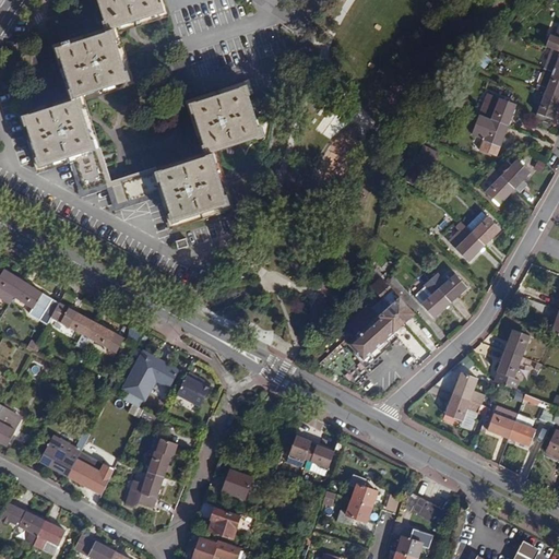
[(108,33),(115,30),(157,15),(158,16),(166,13),(163,2),(161,3),(159,0),(98,0),(106,21),(104,22),(108,33)]
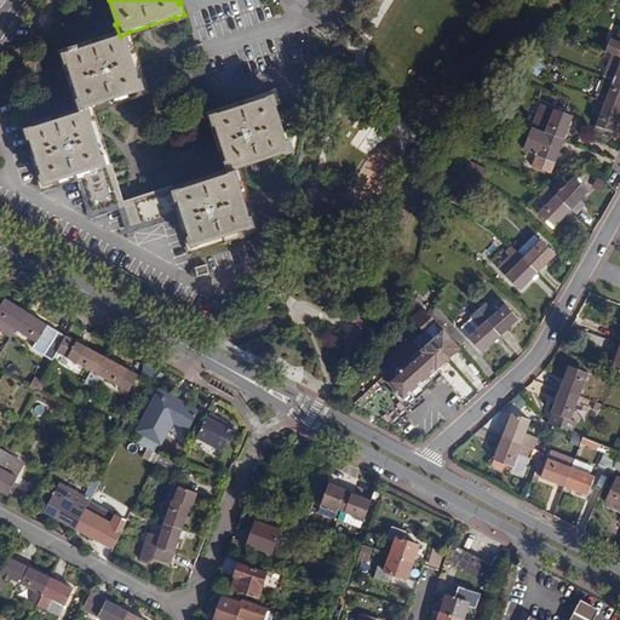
[(612,38),(607,51),(610,53),(619,56),(619,32),(618,40),(612,38)]
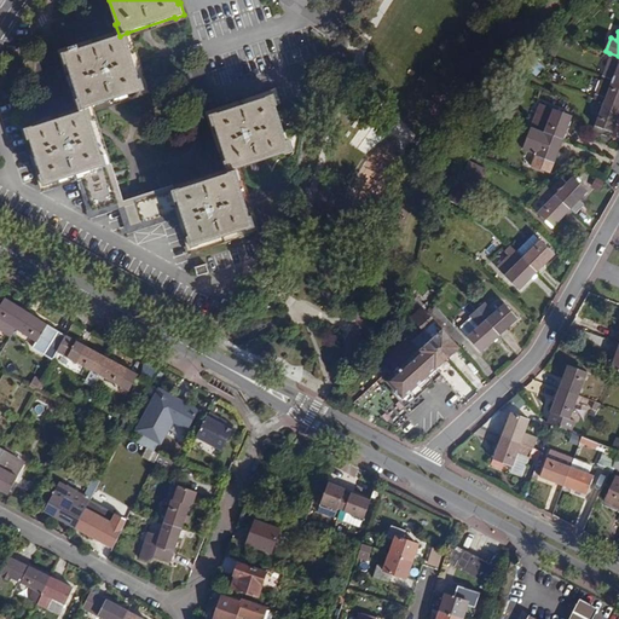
[(132,45),(127,33),(120,36),(81,50),(79,45),(70,47),(70,51),(63,53),(67,64),(69,64),(80,98),(77,99),(81,113),(35,127),(34,126),(25,128),(29,142),(32,140),(33,146),(42,174),(40,175),(44,187),(53,185),(52,183),(81,174),(93,213),(123,201),(113,165),(109,166),(105,155),(104,155),(93,120),(94,120),(91,108),(137,92),(138,93),(146,91),(144,82),(143,79),(140,80),(129,46),(132,45)]
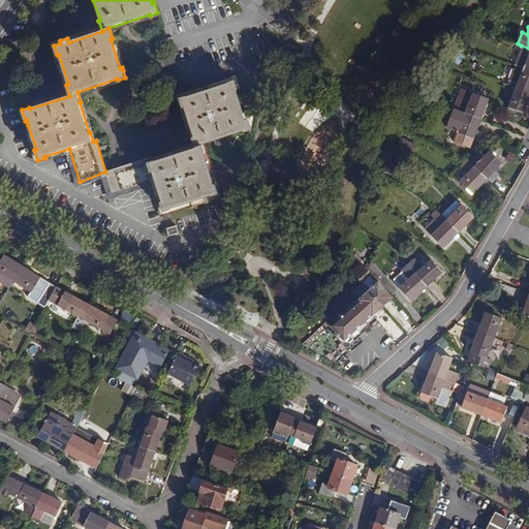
[(528,70),(528,48),(521,45),(514,65),(528,70)]
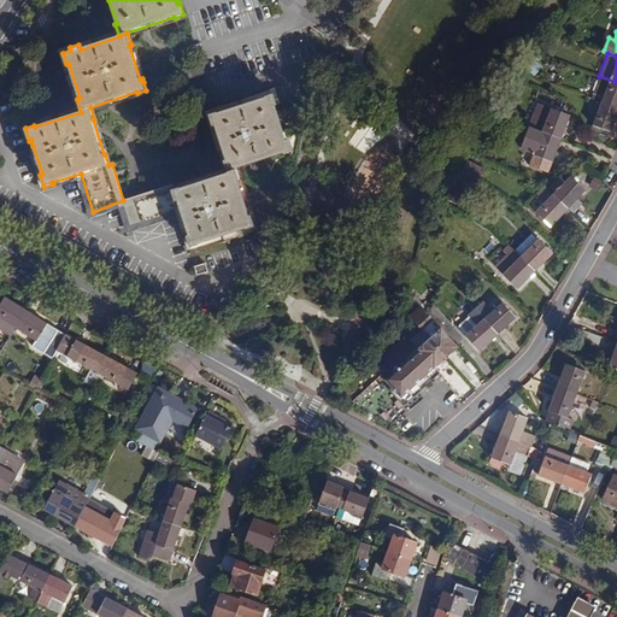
[(201,64),(144,82),(146,90),(147,94),(195,80),(206,116),(210,115),(218,112),(201,64)]
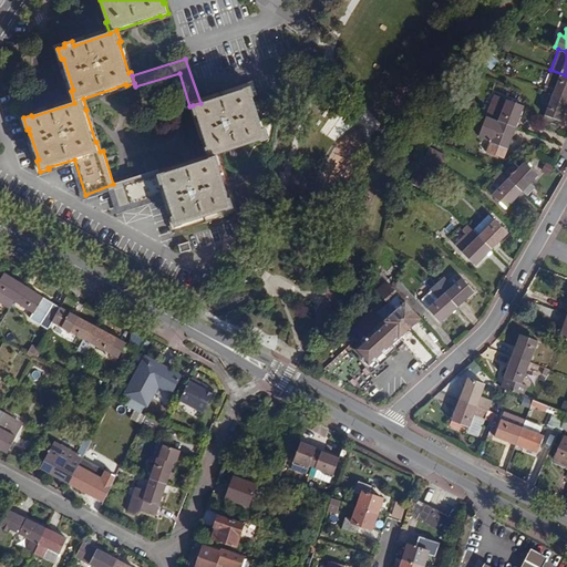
[(566,75),(550,70),(543,91),(553,94),(566,99),(566,75)]
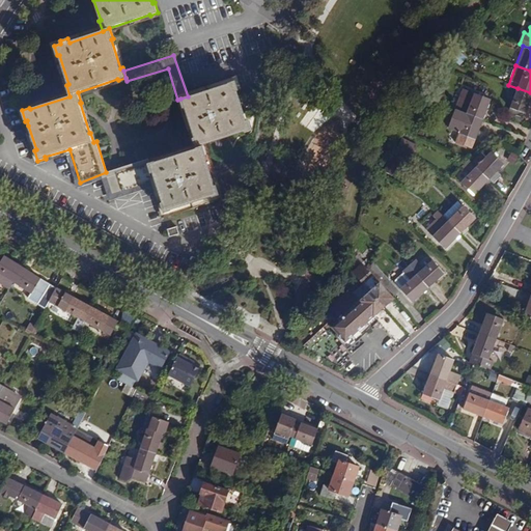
[(228,84),(188,96),(180,99),(184,109),(186,108),(195,138),(193,139),(196,148),(203,145),(244,132),(245,133),(252,131),(248,120),(247,120),(238,91),(239,90),(235,80),(228,83),(228,84)]
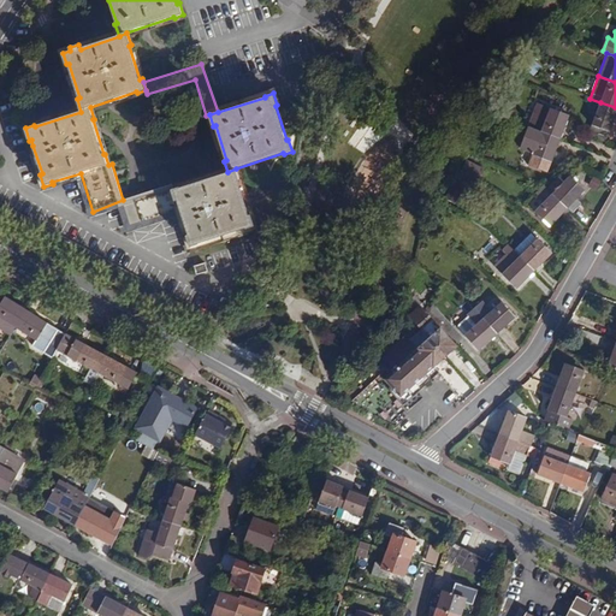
[(615,107),(600,102),(590,134),(605,142),(610,132),(611,132),(615,118),(615,107)]
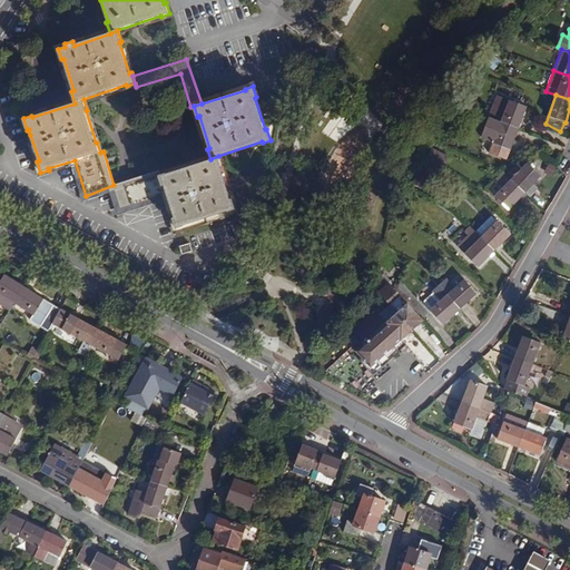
[(498,96),(489,117),(520,129),(528,107),(498,96)]
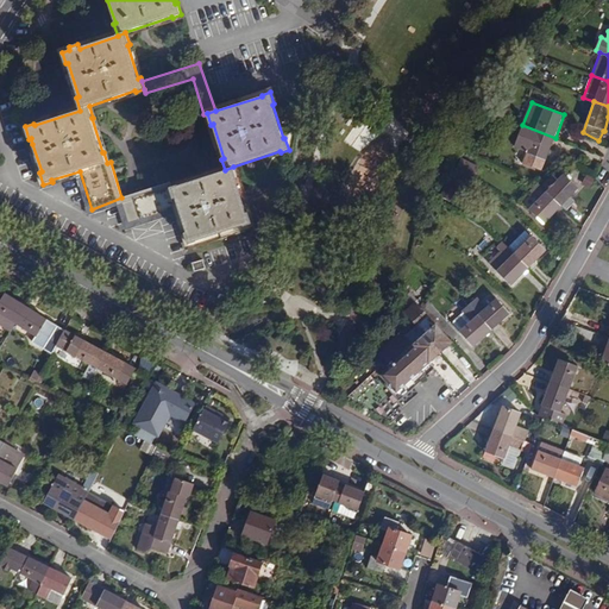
[(556,138),(522,125),(519,136),(531,139),(522,164),(542,171),(556,138)]
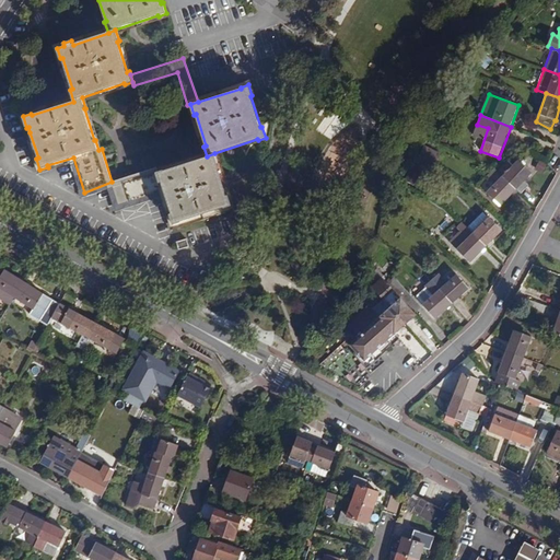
[(417,154),(433,163),(439,153),(422,144),(417,154)]
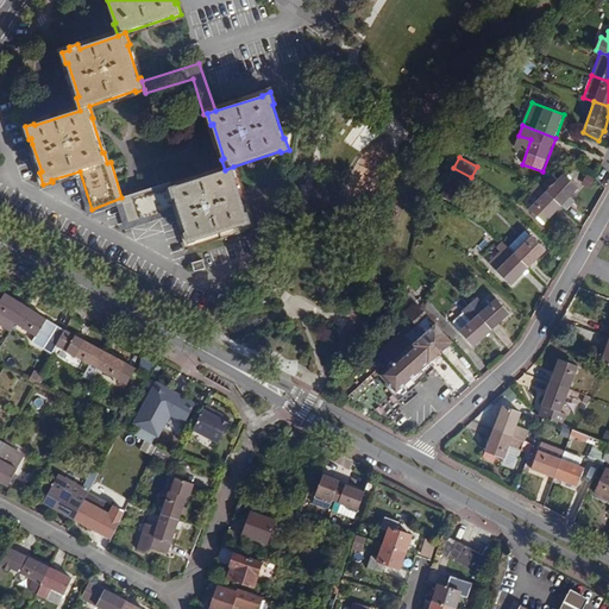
[(133,194),(142,219),(179,207),(187,232),(184,233),(188,244),(196,242),(196,240),(244,225),(244,226),(252,224),(248,212),(246,213),(237,179),(233,167),(225,170),(180,186),(179,184),(173,187),(170,182),(133,194)]
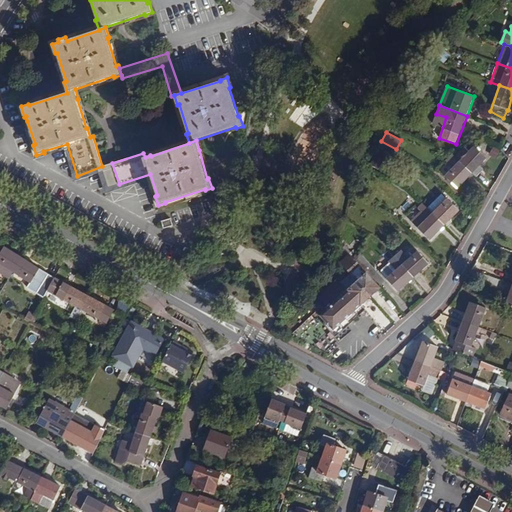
[(455,156),(473,173),(487,159),(474,146),(469,151),(465,147),(455,156)]
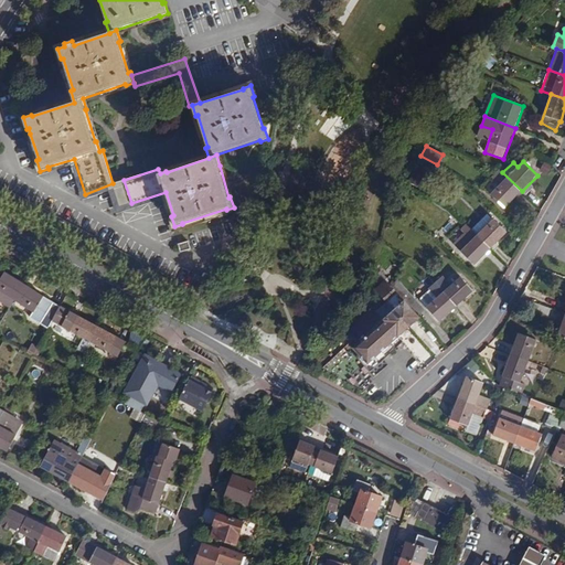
[(499,170),(497,172),(491,178),(499,185),(491,193),(505,209),(522,191),(502,172),(499,170)]
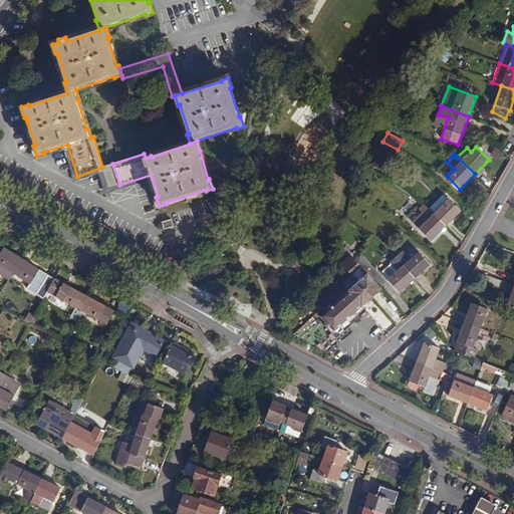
[(112,164),(102,167),(109,188),(119,185),(112,164)]
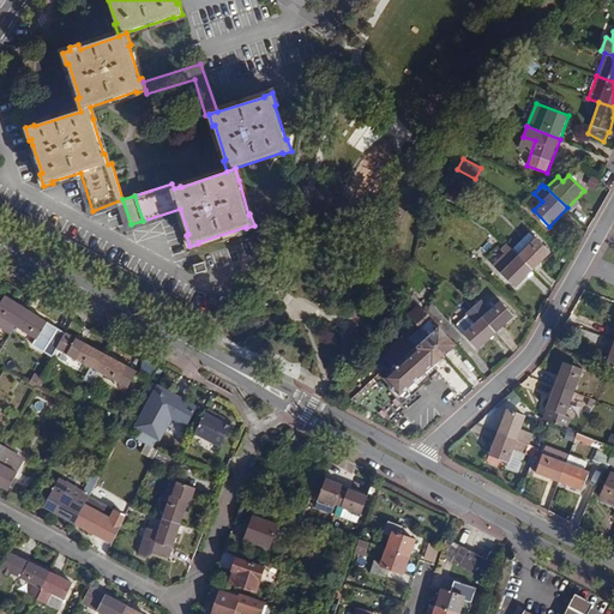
[(529,233),(512,250),(534,270),(552,252),(536,238),(535,239),(529,233)]
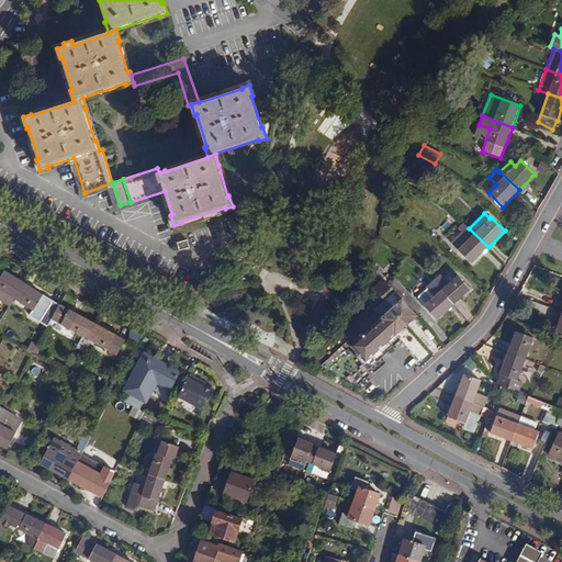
[(489,247),(469,228),(453,243),(460,248),(458,249),(473,263),(489,247)]
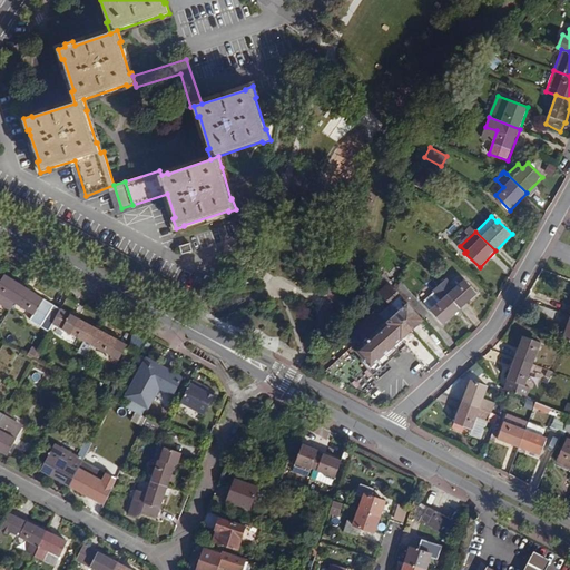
[(183,255),(194,252),(192,243),(180,246),(183,255)]
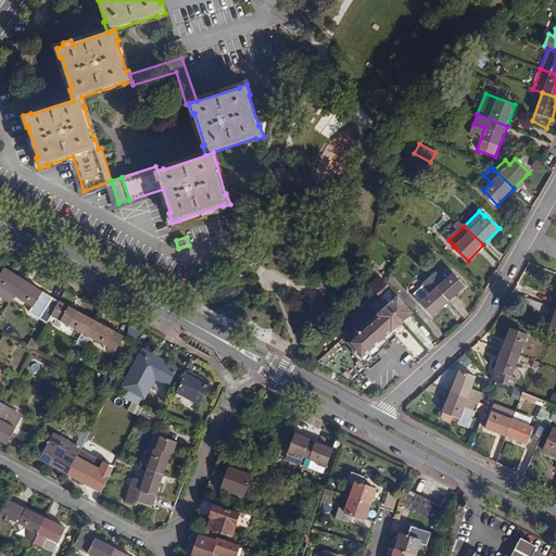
[(2,274),(0,272),(0,287),(14,297),(24,280),(5,268),(2,274)]
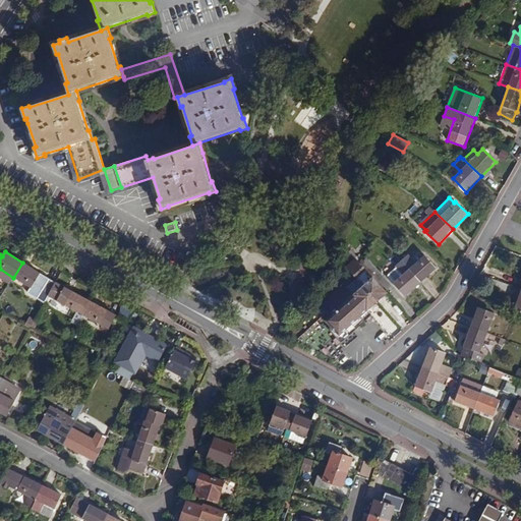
[(409,254),(402,261),(421,283),(437,269),(425,254),(416,263),(409,254)]
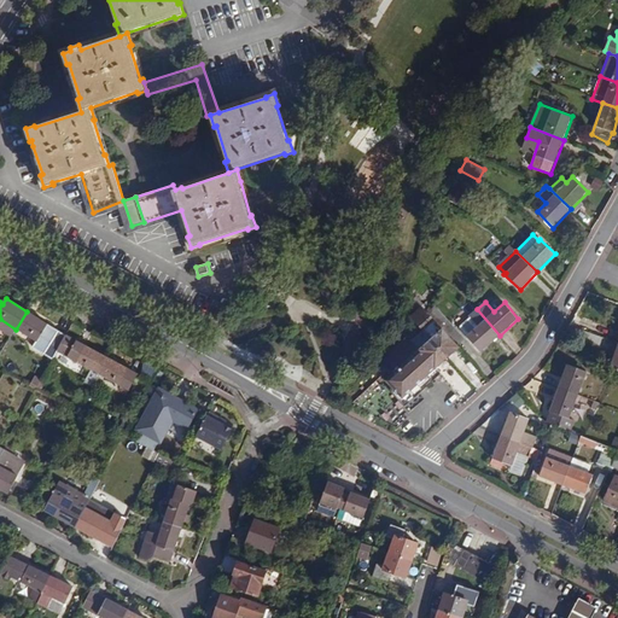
[(431,339),(448,359),(460,348),(458,345),(449,336),(430,314),(423,307),(410,318),(431,339)]
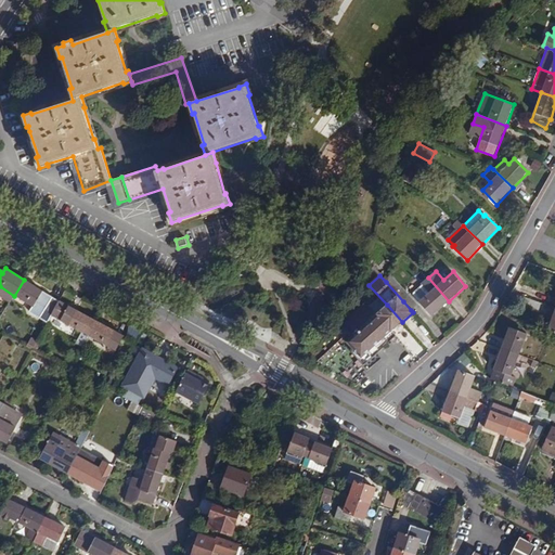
[(386,282),(403,301),(410,296),(391,276),(386,282)]
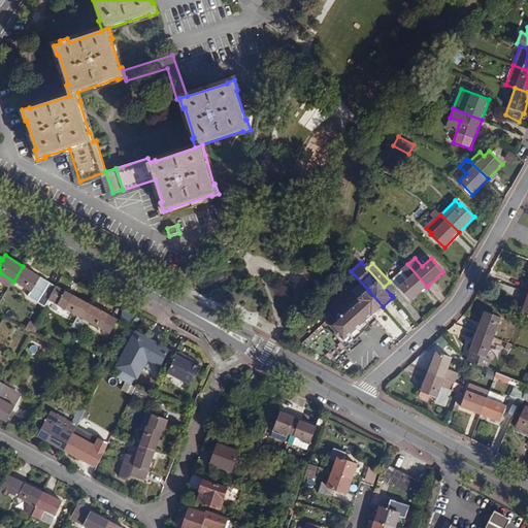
[(394,277),(394,282),(411,300),(427,287),(407,264),(401,269),(402,270),(394,277)]
